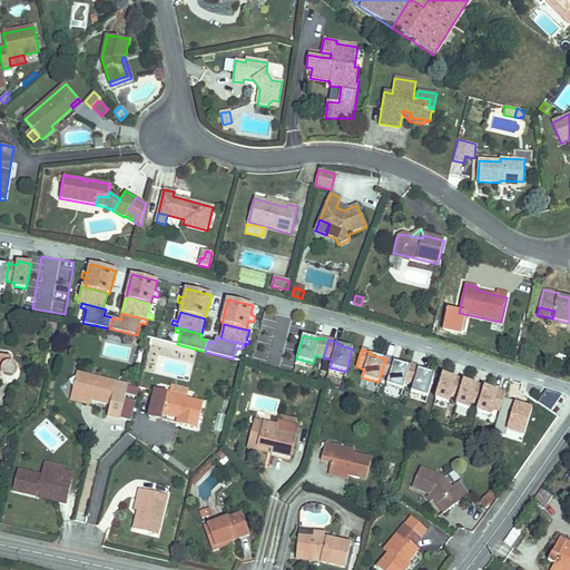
[(0,355),(0,376),(2,377),(3,380),(6,381),(10,382),(12,382),(16,380),(17,379),(18,376),(19,372),(19,370),(18,367),(16,366),(15,365),(10,364),(11,359),(0,355)]
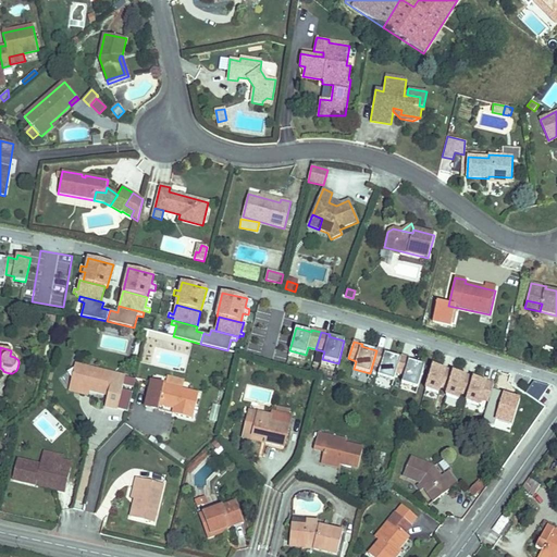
[(396,373),(400,358),(385,354),(385,351),(378,348),(376,350),(372,366),(380,368),(378,375),(394,381),(396,373)]
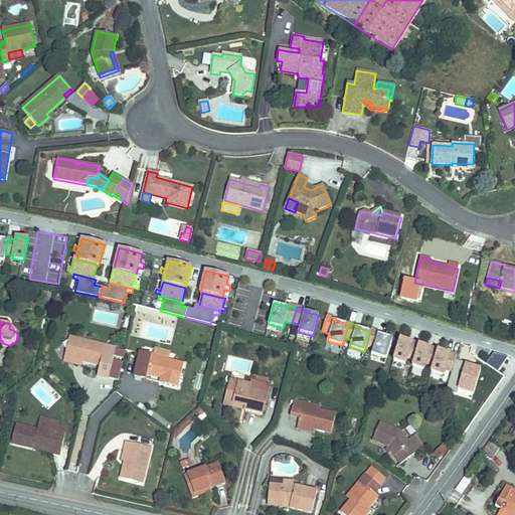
[(386,358),(392,338),(378,333),(378,332),(371,329),(370,331),(366,345),(373,347),(371,354),(386,358)]
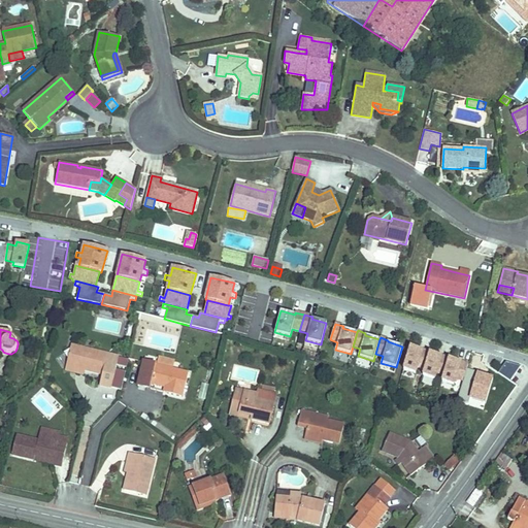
[(68,359),(66,366),(83,369),(102,374),(99,386),(111,389),(111,388),(121,390),(125,372),(116,370),(119,357),(71,344),(70,349),(64,353),(68,359)]
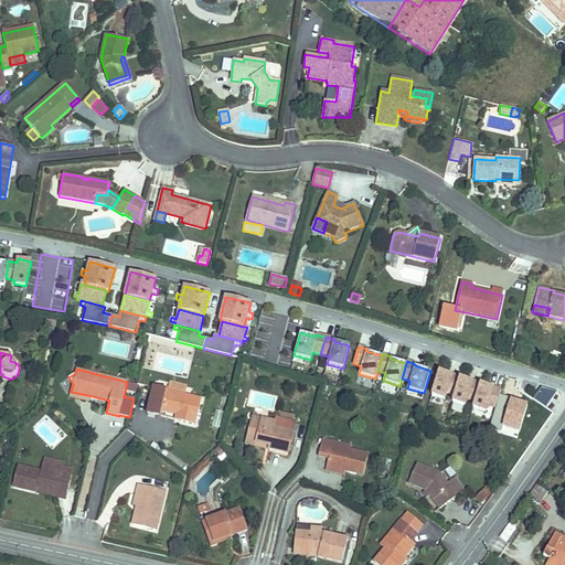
[(455,395),(460,377),(439,371),(432,395),(445,400),(446,393),(455,395)]
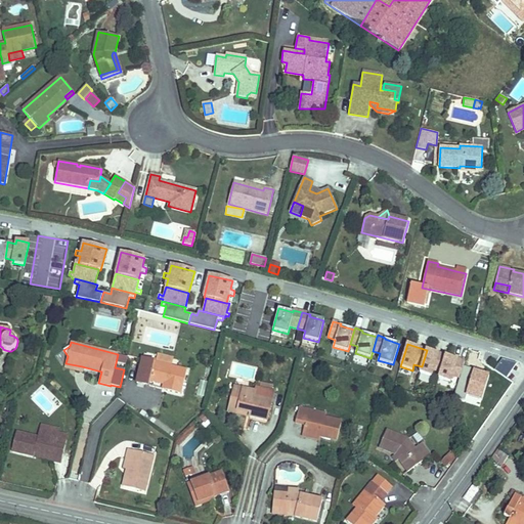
[(440,373),(445,355),(427,350),(422,366),(420,373),(431,377),(433,370),(440,373)]
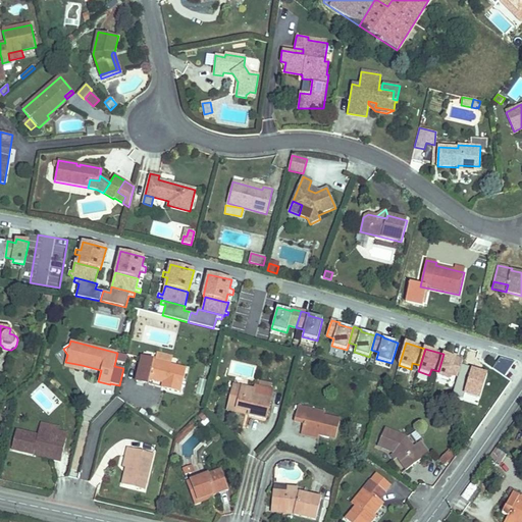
[(115,361),(125,363),(126,356),(117,353),(115,361)]
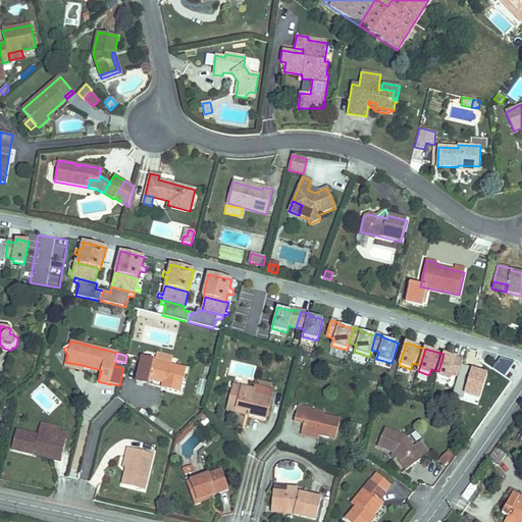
[(155,361),(171,365),(173,357),(156,354),(155,361)]
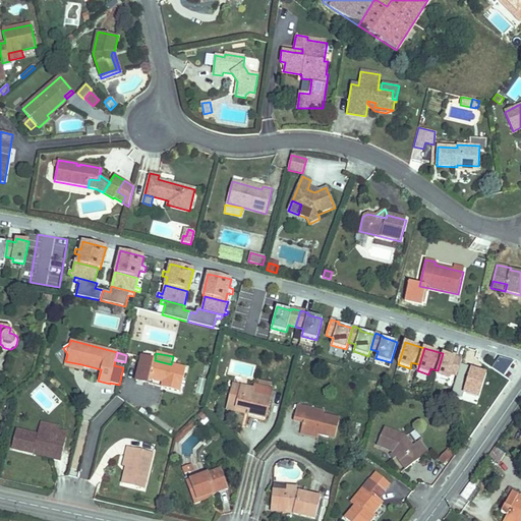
[(457,375),(462,359),(443,353),(438,370),(437,377),(448,380),(450,373),(457,375)]
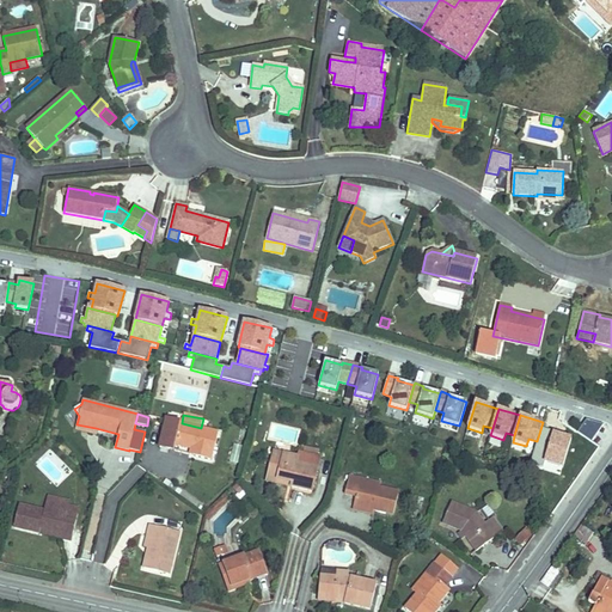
[(166,420),(160,447),(169,450),(176,445),(191,448),(195,450),(193,456),(210,460),(212,454),(213,454),(219,433),(201,428),(166,420)]
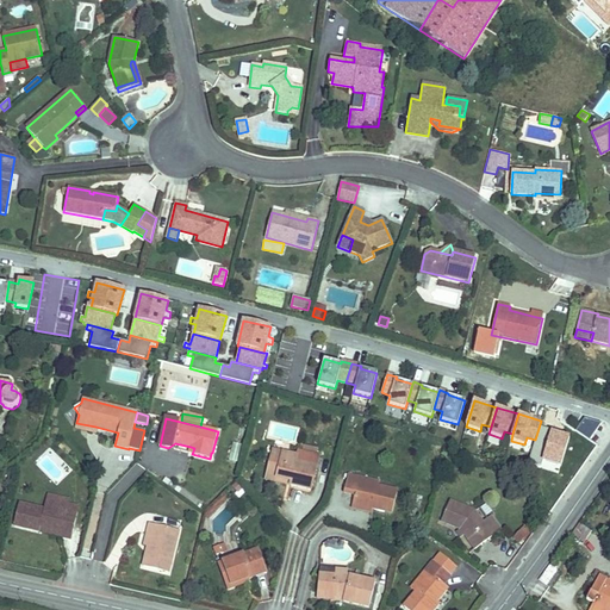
[(590,441),(602,423),(585,418),(576,431),(590,441)]
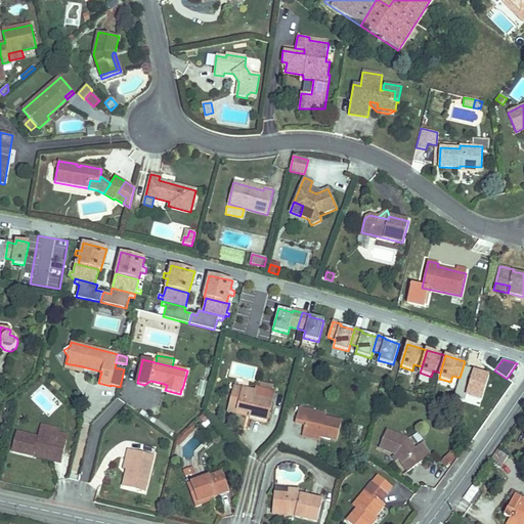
[(197,395),(204,397),(208,382),(200,381),(197,395)]
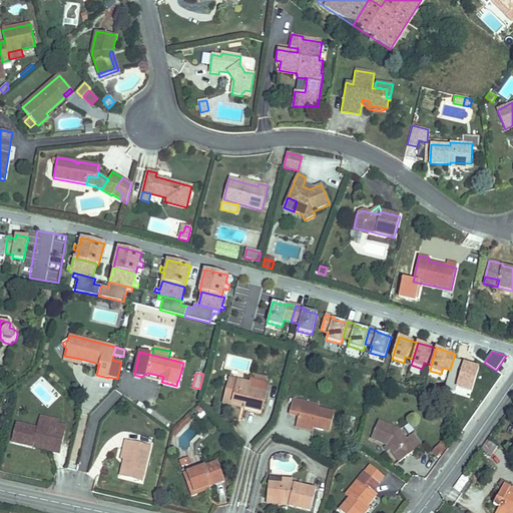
[(252,375),(251,381),(264,384),(266,378),(252,375)]
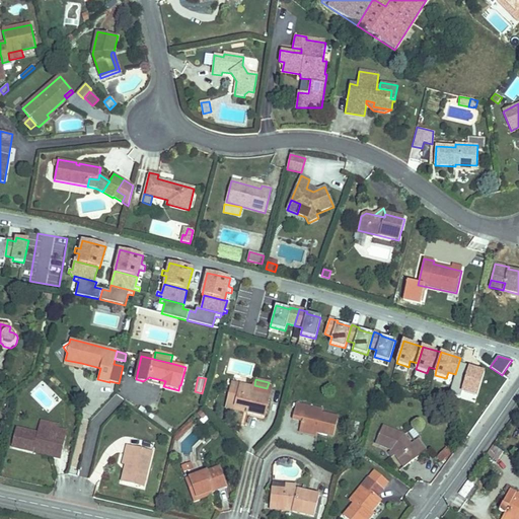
[(246,413),(265,417),(272,389),(267,388),(254,385),(253,384),(252,388),(232,383),(228,398),(236,400),(235,406),(244,409),(244,406),(248,406),(246,413)]
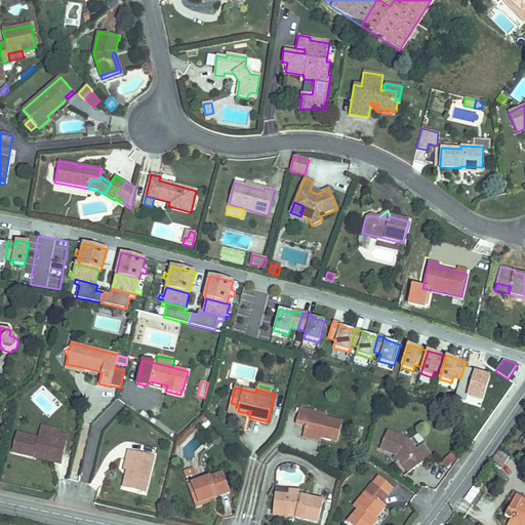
[(229,412),(249,417),(251,411),(247,411),(247,413),(238,411),(239,405),(231,403),(229,412)]
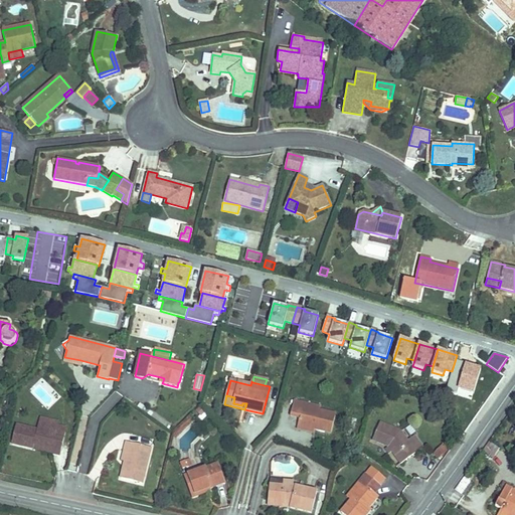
[(315,428),(331,433),(335,414),(319,410),(303,406),(304,402),(294,400),(291,415),(300,417),(298,424),(315,428)]
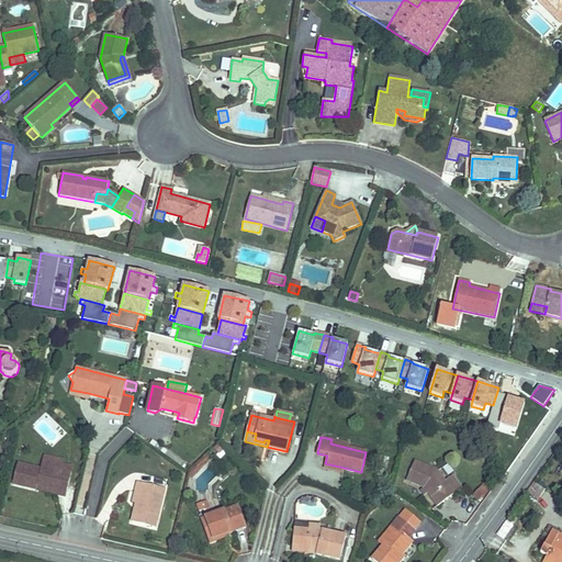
[(220,444),(215,449),(220,453),(217,456),(221,459),(227,452),(220,444)]
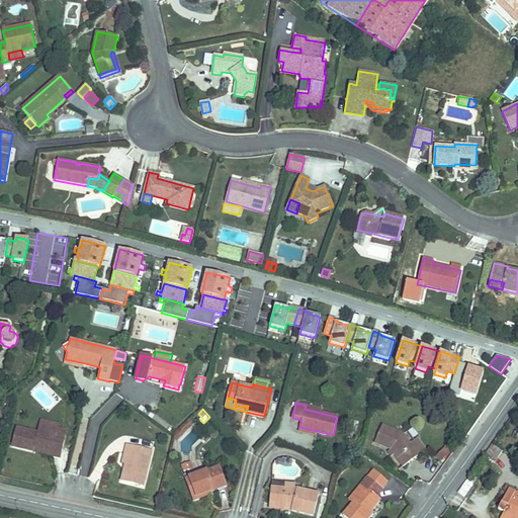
[(34,446),(62,453),(66,435),(57,433),(58,428),(59,424),(40,420),(37,433),(16,428),(12,446),(33,451),(34,446)]
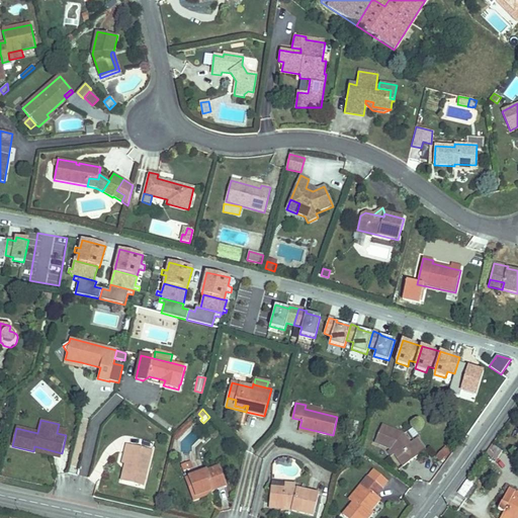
[(381,426),(374,443),(391,449),(395,454),(404,466),(425,450),(416,438),(410,443),(403,434),(381,426)]
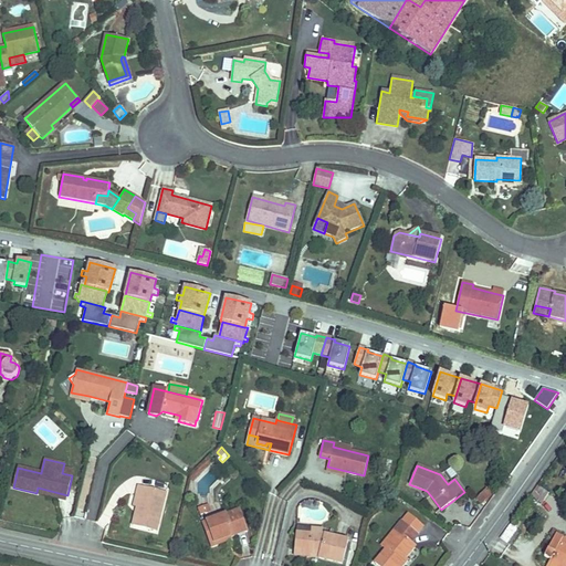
[(133,526),(156,532),(166,492),(138,485),(136,495),(140,496),(133,526)]
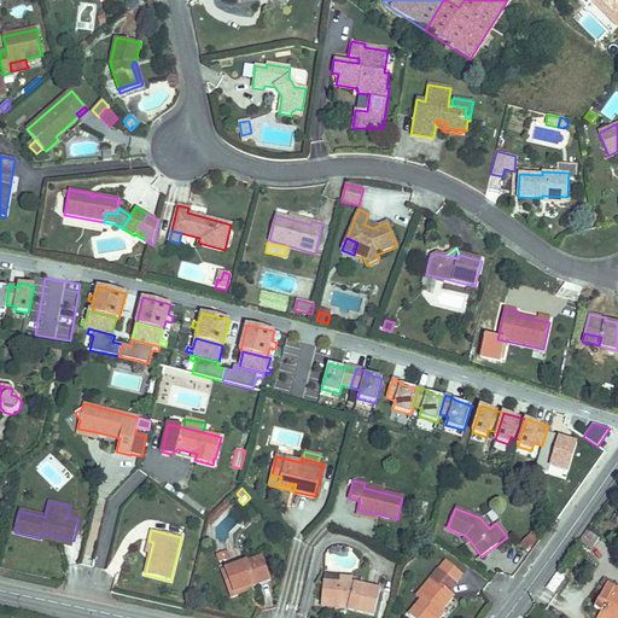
[(600,540),(587,530),(577,543),(590,553),(600,540)]
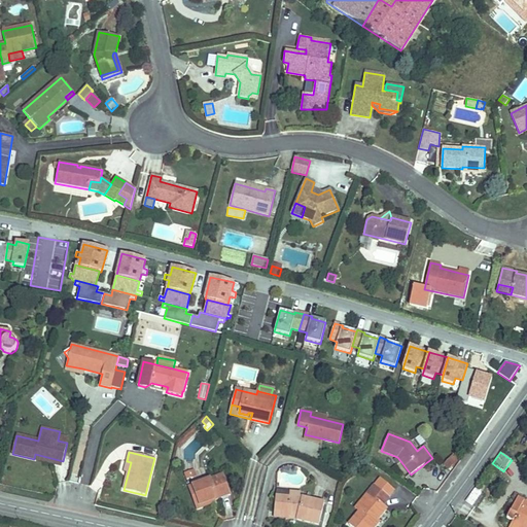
[(34,459),(62,465),(63,461),(35,454),(34,459)]
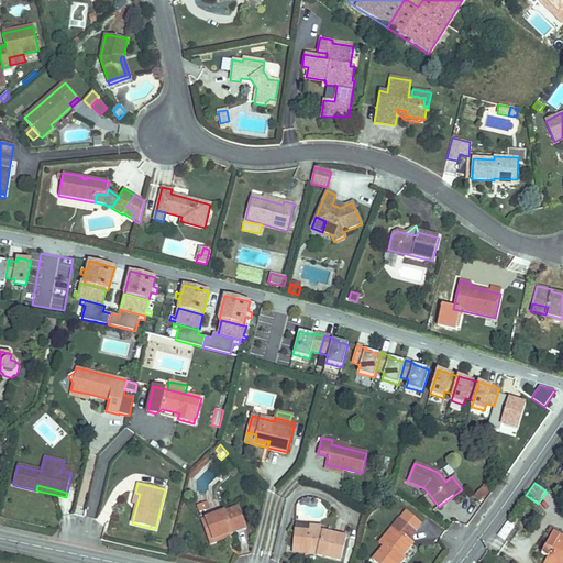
[(474,497),(479,503),(487,494),(482,488),(474,497)]
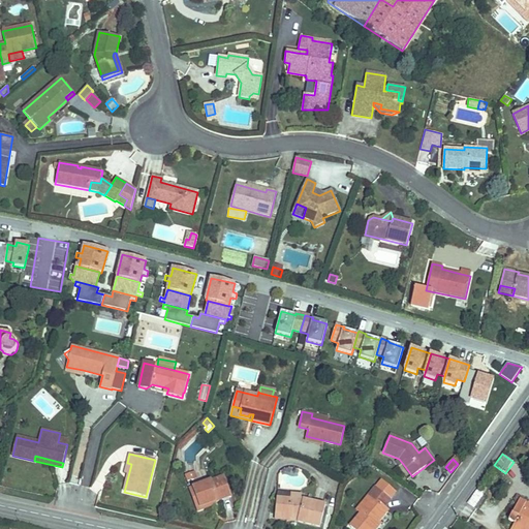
[(224,476),(192,488),(199,508),(216,502),(231,496),(224,476)]
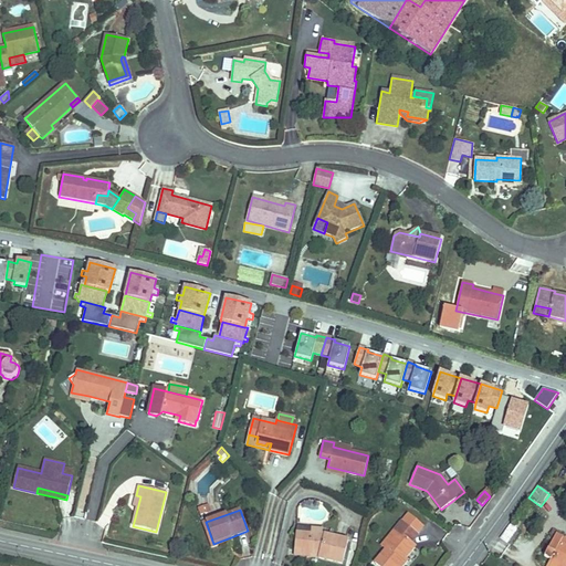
[(386,549),(375,563),(378,565),(402,565),(405,564),(405,563),(401,561),(404,558),(405,559),(416,545),(411,542),(418,534),(402,521),(396,530),(400,533),(386,549)]
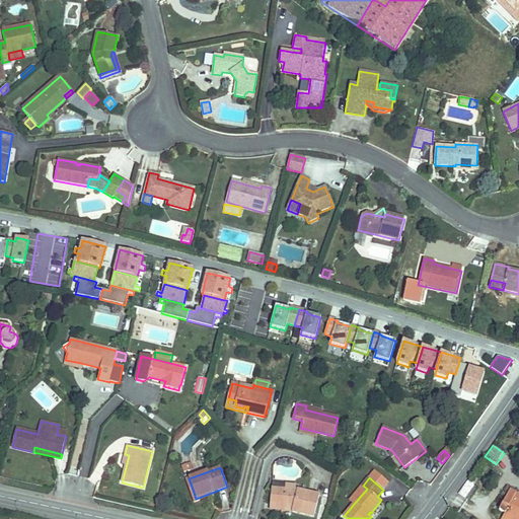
[(186,479),(194,502),(213,496),(212,493),(196,499),(189,478),(186,479)]
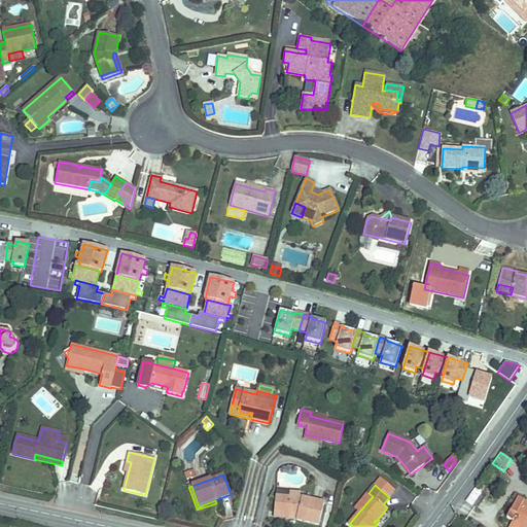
[(475,488),(465,501),(477,510),(486,496),(475,488)]
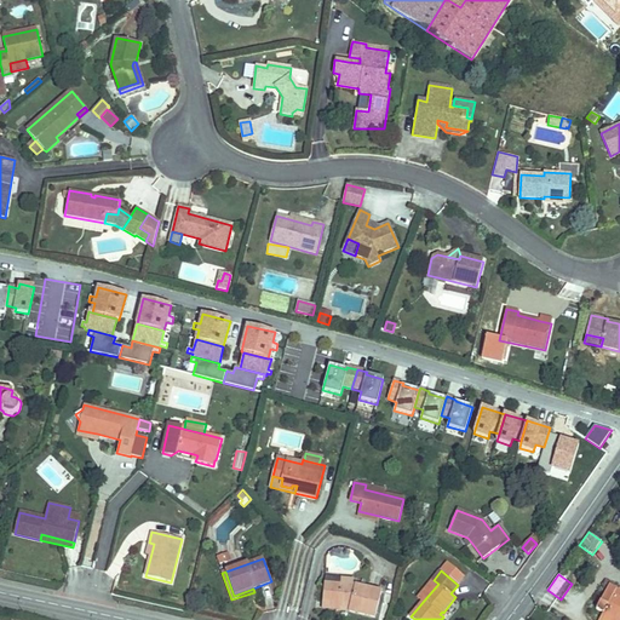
[(325,584),(322,602),(336,607),(345,604),(350,606),(349,612),(375,618),(382,592),(352,586),(354,580),(340,579),(340,585),(325,584)]
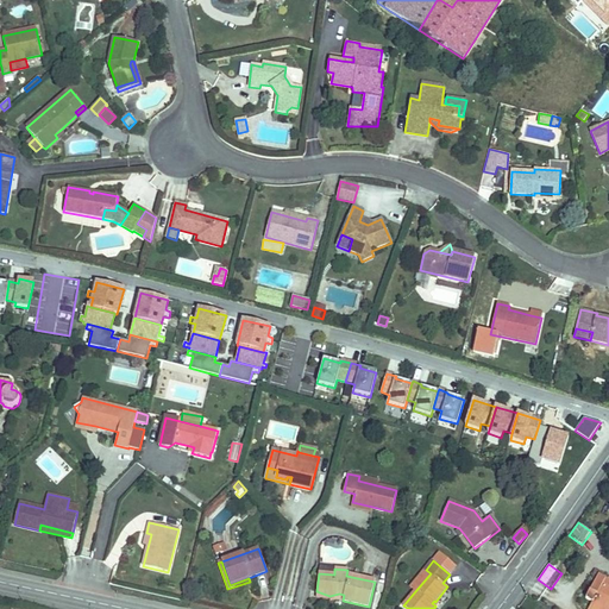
[(410,588),(415,591),(431,573),(426,570),(410,588)]
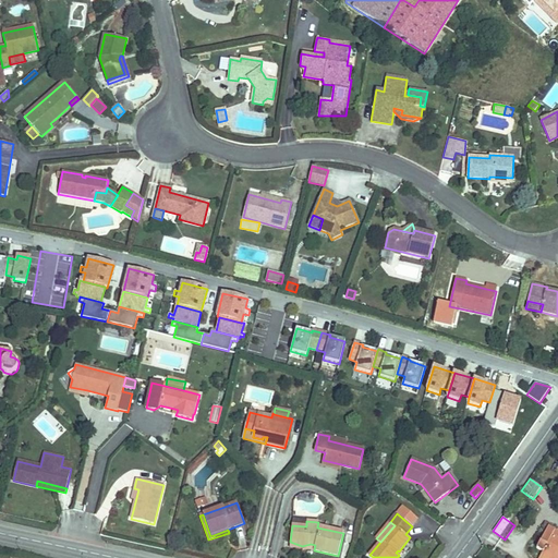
[(557,557),(557,532),(548,528),(536,548),(543,552),(538,557),(557,557)]
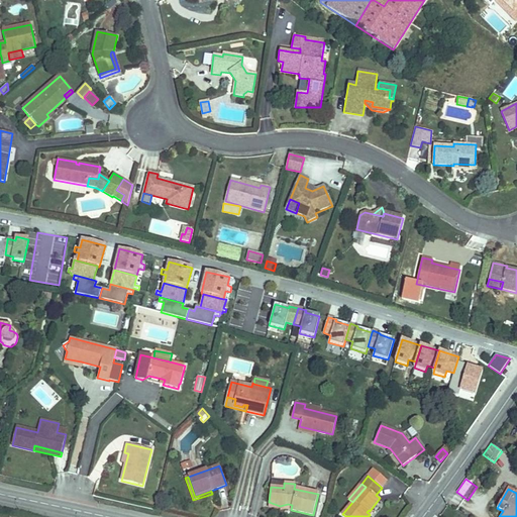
[(269,507),(291,510),(292,505),(288,504),(280,506),(269,502),(269,507)]
